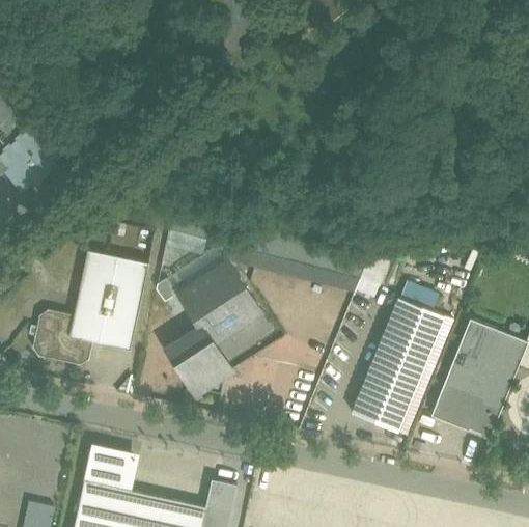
[(355,5),(352,0),(295,0),(312,30),(355,5)]
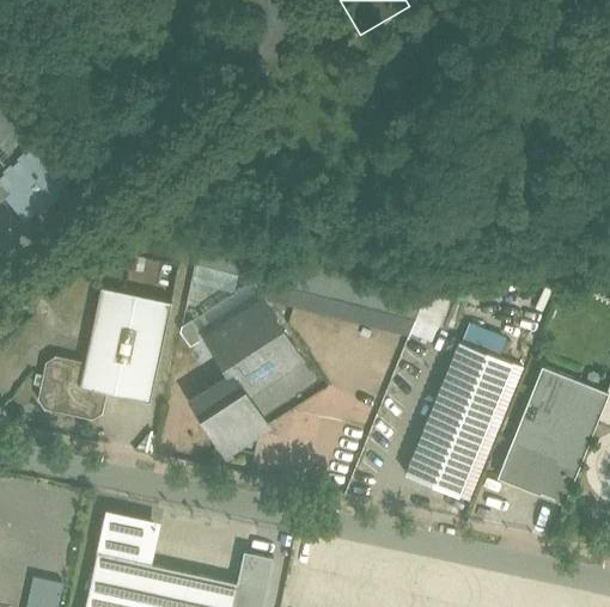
[(36,146),(0,105),(0,142),(5,143),(20,160),(36,146)]
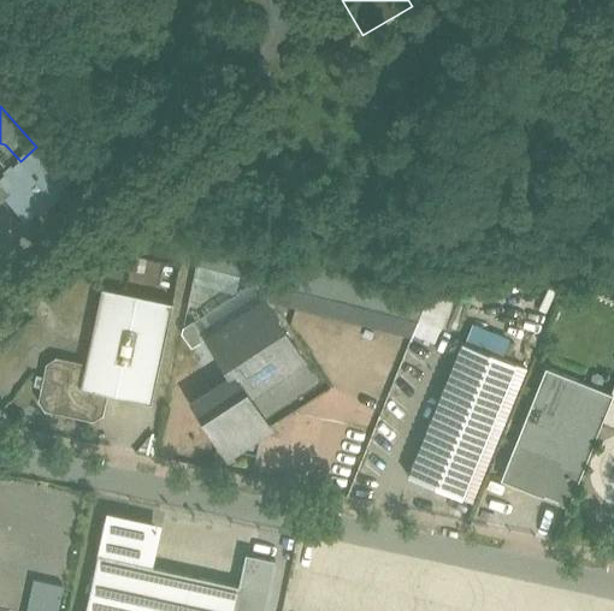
[(66,179),(36,147),(21,161),(19,162),(21,162),(16,164),(9,170),(7,175),(0,181),(0,197),(4,195),(24,217),(37,205),(41,208),(55,195),(53,191),(66,179)]
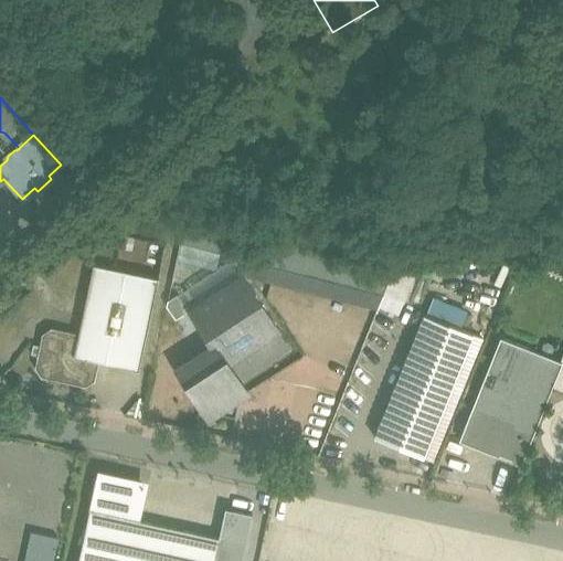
[(189,314),(242,278),(375,314),(386,273),(184,219),(178,243),(229,256),(227,262),(166,300),(165,307),(174,323),(189,314)]
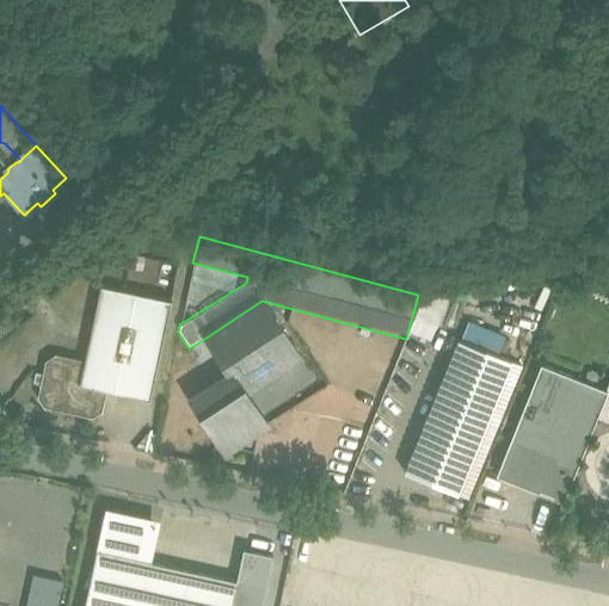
[(171,303),(100,289),(84,365),(79,388),(104,394),(149,403),(171,303)]
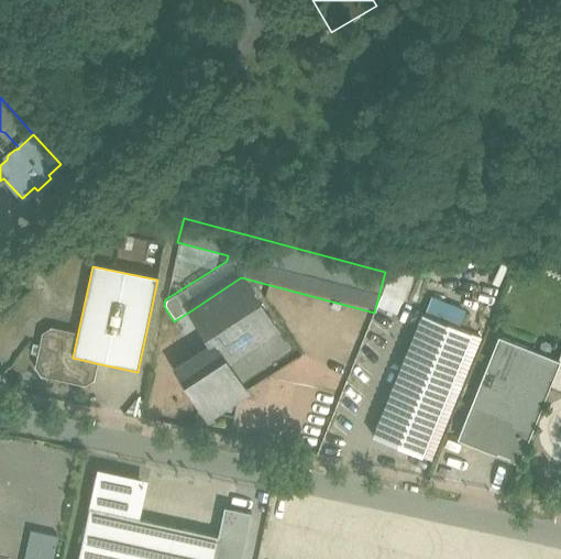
[(241,277),(188,313),(210,346),(215,343),(228,364),(277,332),(241,277)]
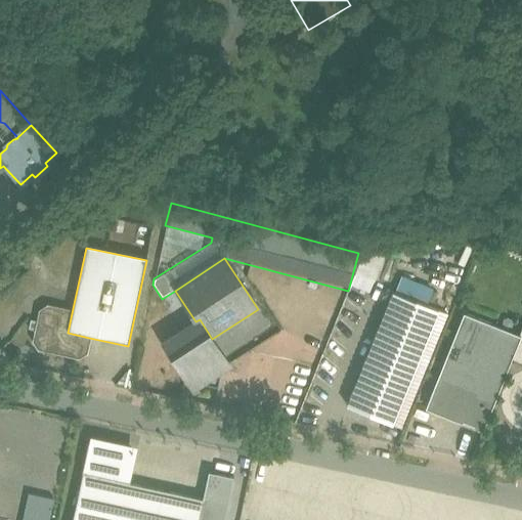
[(392,294),(346,407),(392,426),(438,312),(392,294)]
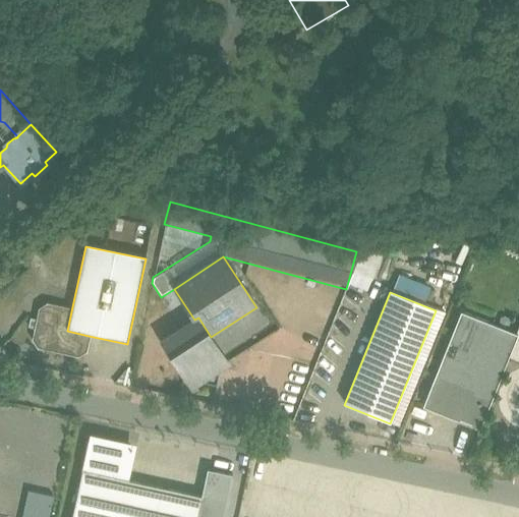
[(71,311),(47,306),(40,311),(38,322),(31,320),(29,329),(36,331),(34,341),(39,348),(78,356),(85,352),(89,336),(67,331),(71,311)]
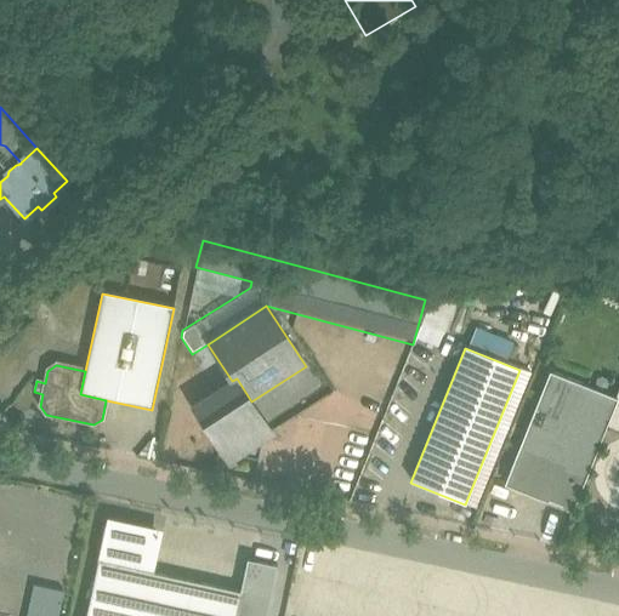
[(318,385),(306,366),(251,401),(265,420),(318,385)]
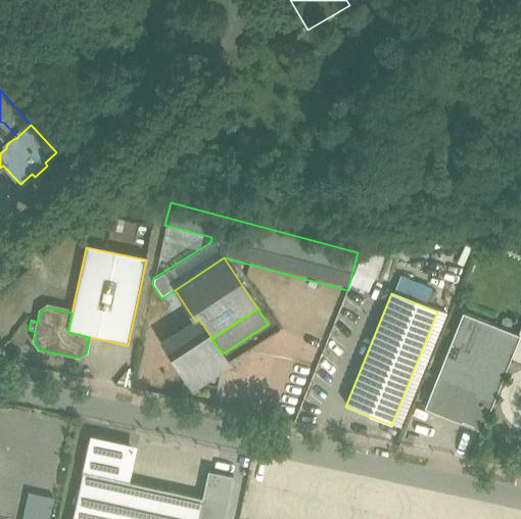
[(519,336),(462,314),(424,410),(481,432),(511,359),(519,337),(519,336)]
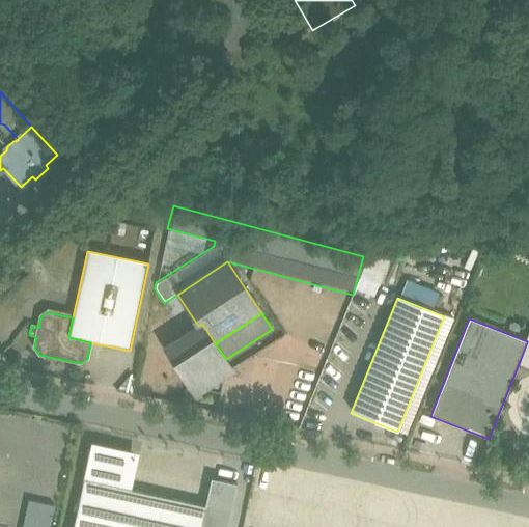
[(198,326),(164,349),(189,388),(198,382),(218,368),(227,362),(226,359),(215,343),(202,324),(198,326)]
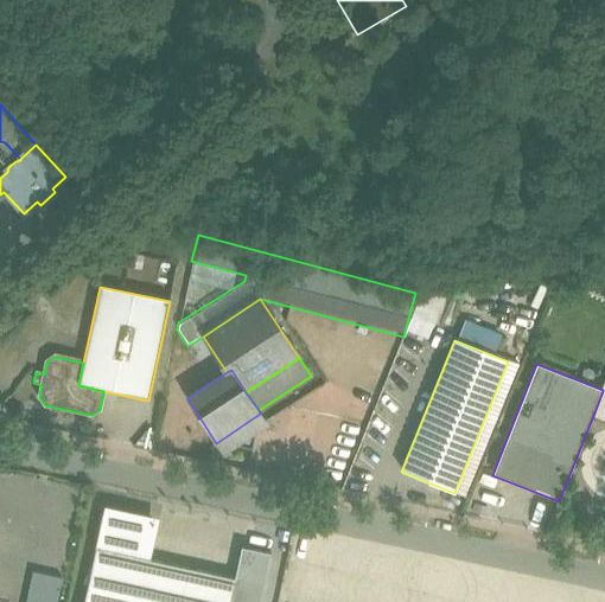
[(604,383),(603,390),(603,391),(593,416),(604,421),(604,383)]
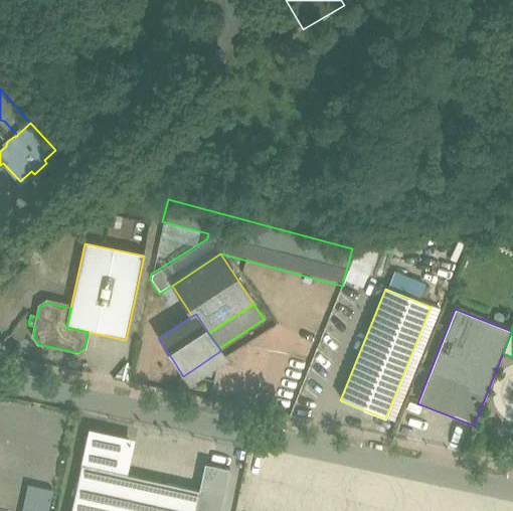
[(217,366),(211,357),(192,370),(198,378),(214,382),(217,366)]
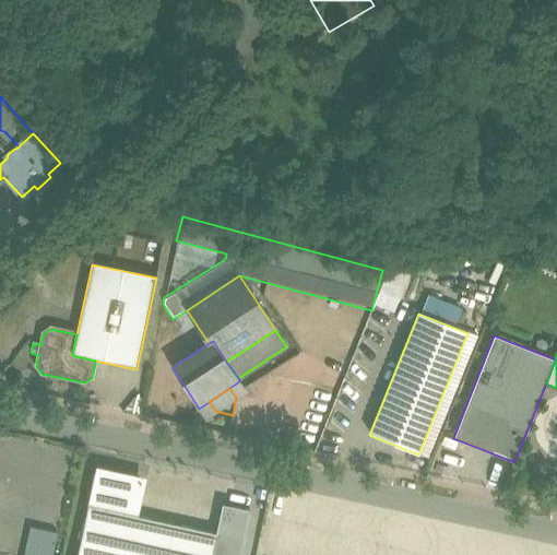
[(212,554),(216,535),(131,517),(134,503),(134,502),(135,495),(128,482),(120,481),(94,475),(95,474),(94,474),(86,507),(87,507),(87,508),(78,554),(212,554)]
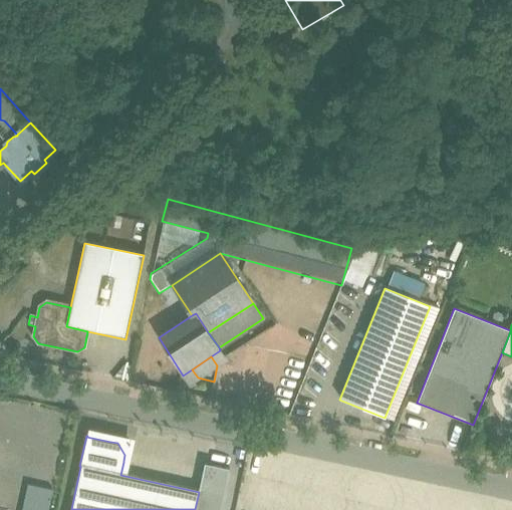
[(205,461),(199,492),(195,509),(219,509),(229,466),(205,461)]
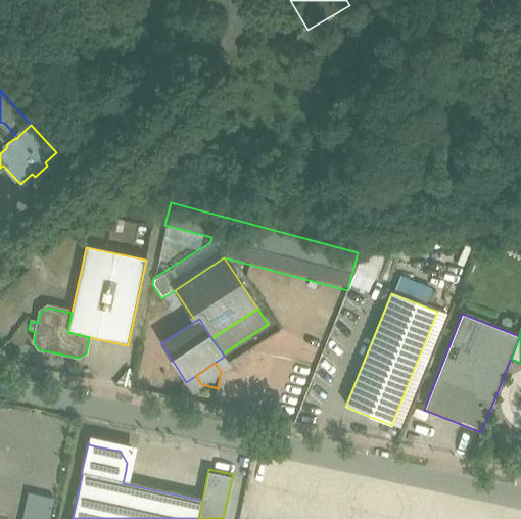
[(28,493),(22,518),(50,518),(54,499),(28,493)]
